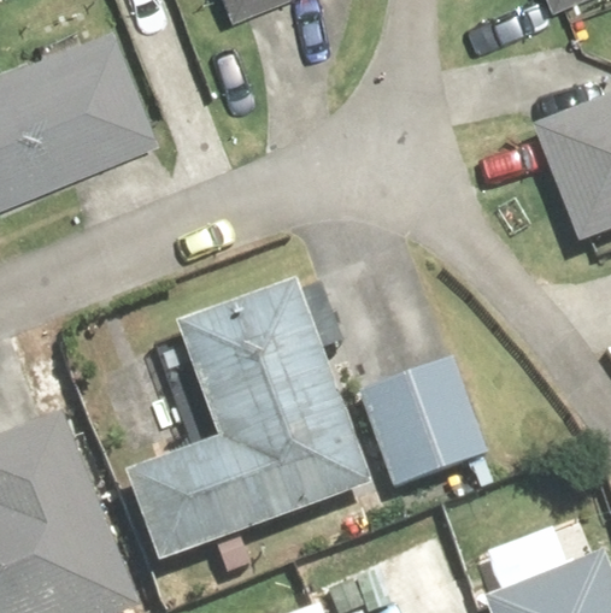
[(217,0),(224,17),(266,0),(217,0)]
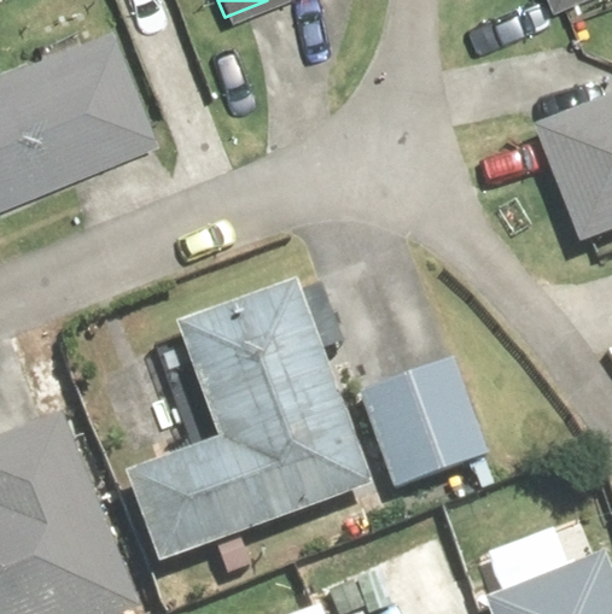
[(553,0),(560,15),(594,0),(553,0)]
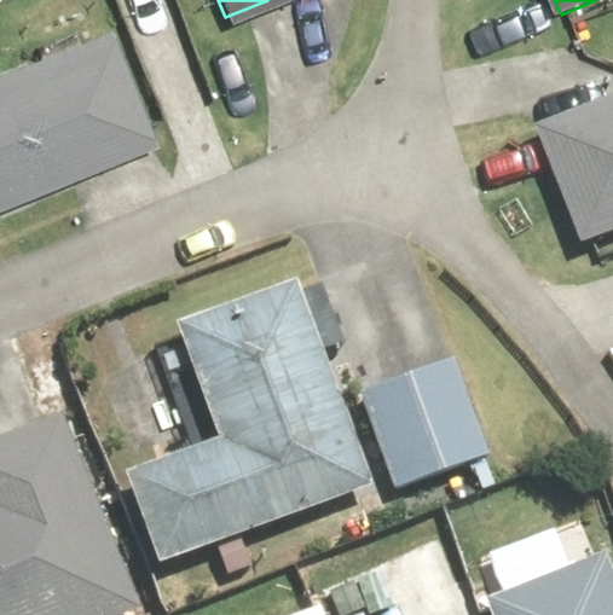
[(127,25),(0,69),(0,203),(169,145),(127,25)]
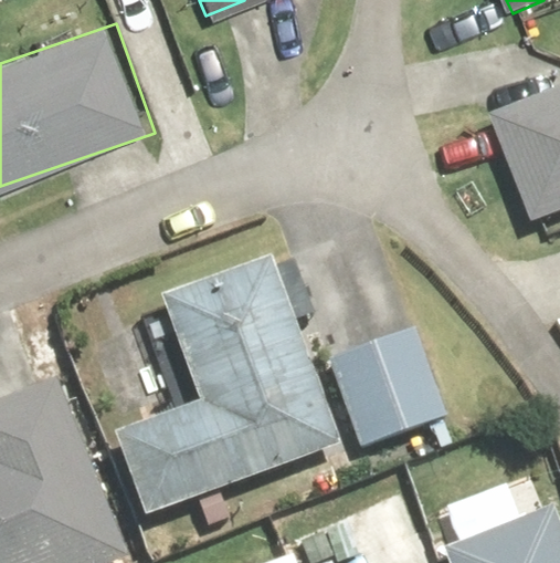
[(559,90),(489,118),(530,222),(559,209),(559,90)]
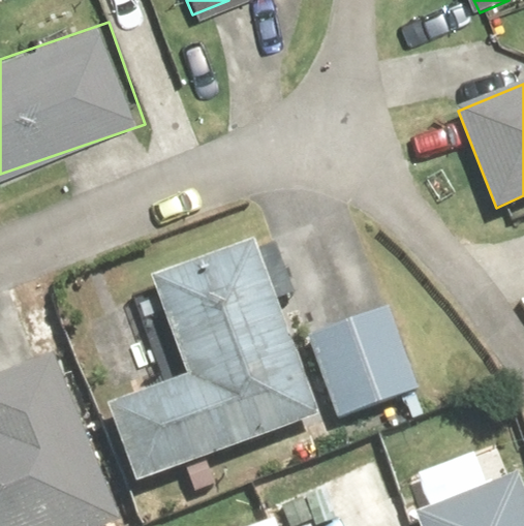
[(325,414),(260,233),(150,271),(185,372),(108,399),(136,480),(325,414)]
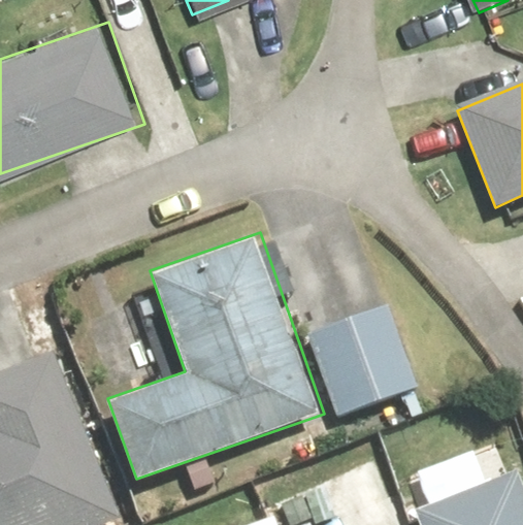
[(388,305),(303,338),(338,425),(422,392),(388,305)]
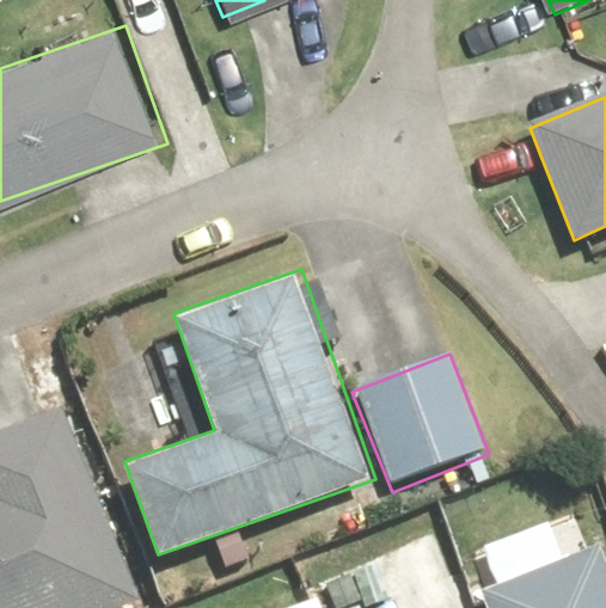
[(145,607),(75,406),(0,431),(0,607),(145,607)]
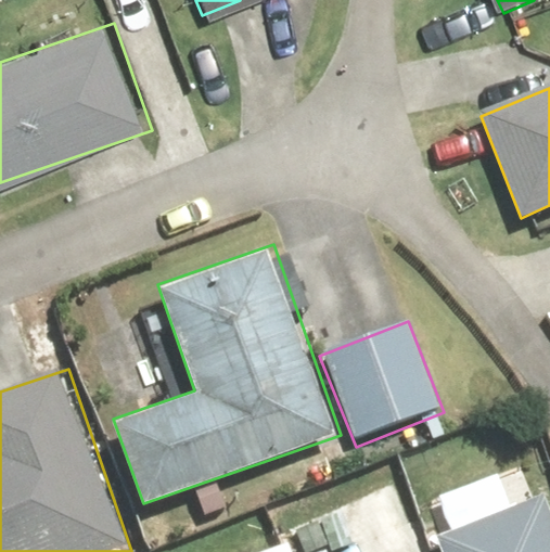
[(549,551),(549,493),(547,486),(434,533),(442,551),(549,551)]
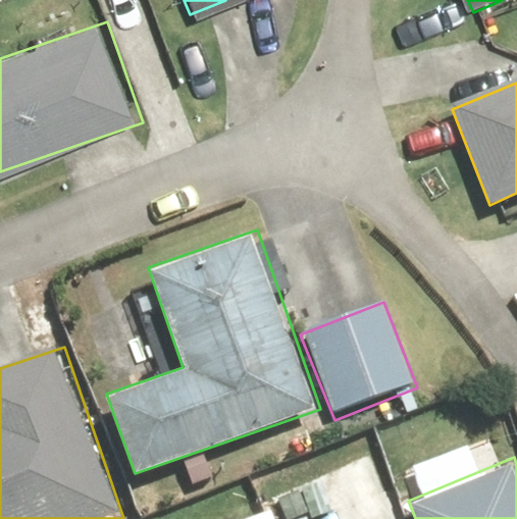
[(292,518),(286,501),(237,518),(292,518)]
